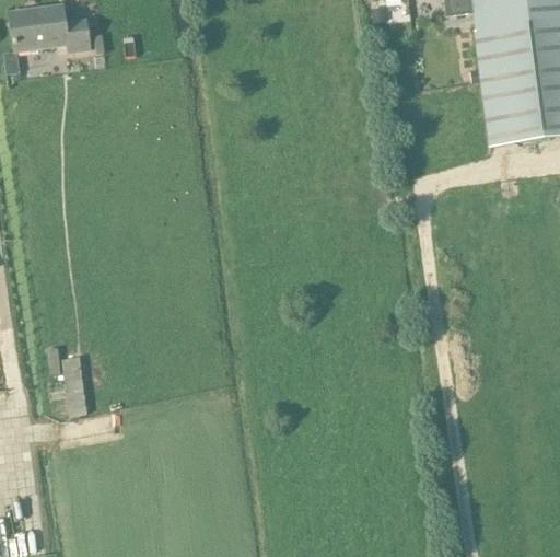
[(383,0),(442,0),(445,16),(473,12),(470,0),(383,0)]
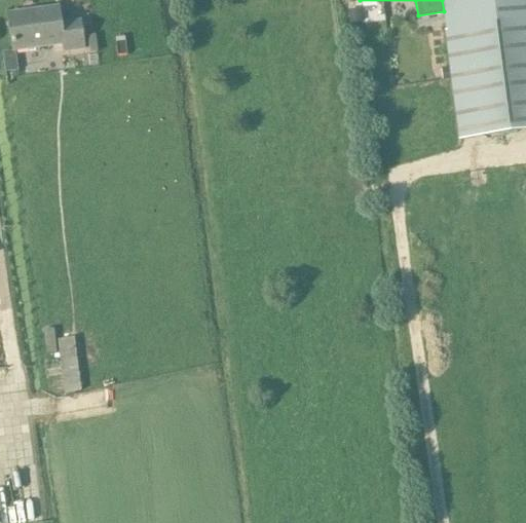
[(442,0),(444,11),(460,137),(525,127),(525,0),(442,0)]
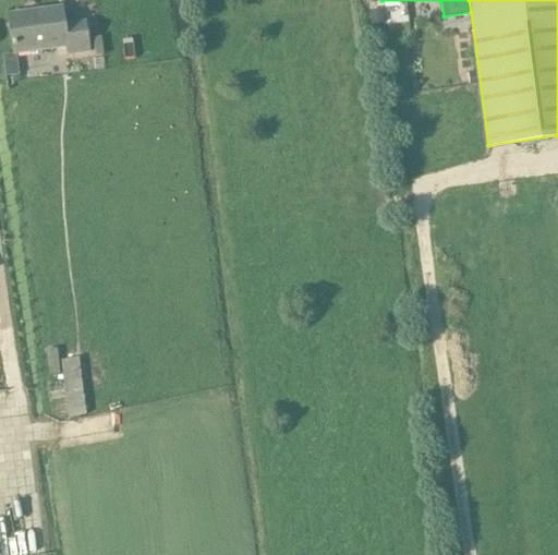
[(67,51),(88,48),(85,21),(63,24),(61,5),(8,12),(13,51),(65,44),(67,51)]
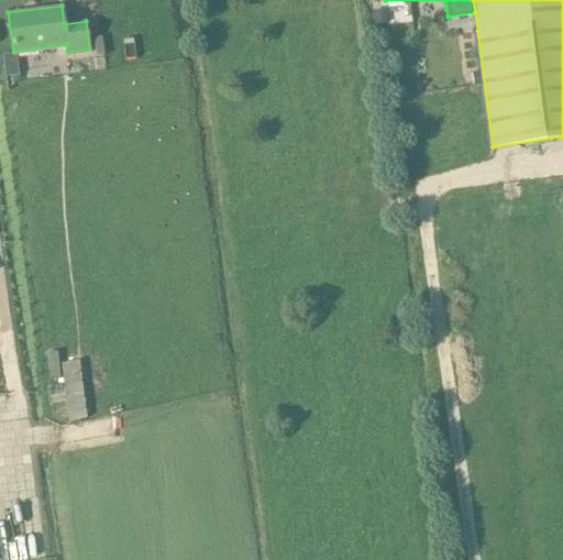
[(376,9),(374,9),(376,22),(377,22),(386,21),(385,8),(376,9)]
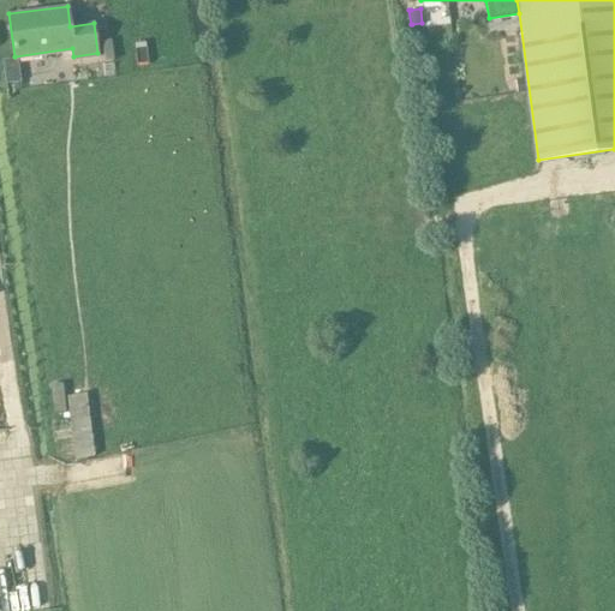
[(111,37),(101,39),(103,59),(113,58),(111,37)]
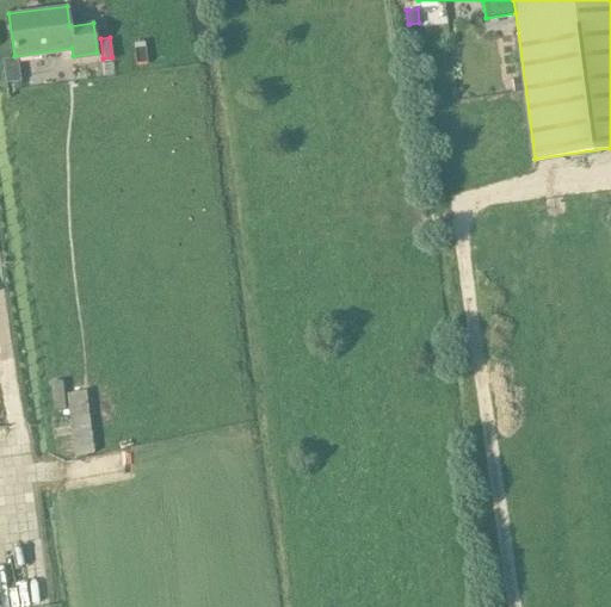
[(185,80),(180,43),(131,50),(135,72),(165,67),(167,84),(185,80)]
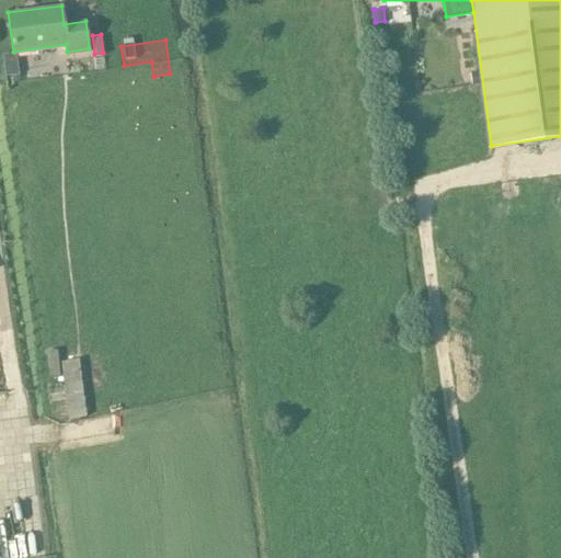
[(67,409),(84,408),(79,357),(61,360),(67,409)]
